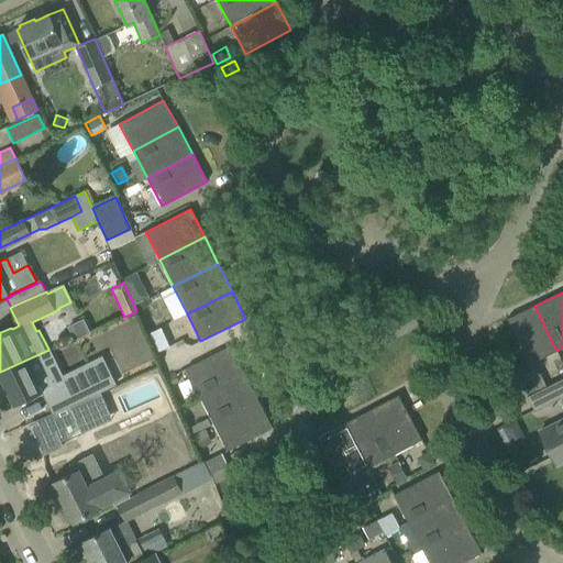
[(556,351),(534,306),(507,319),(529,365),(556,351)]
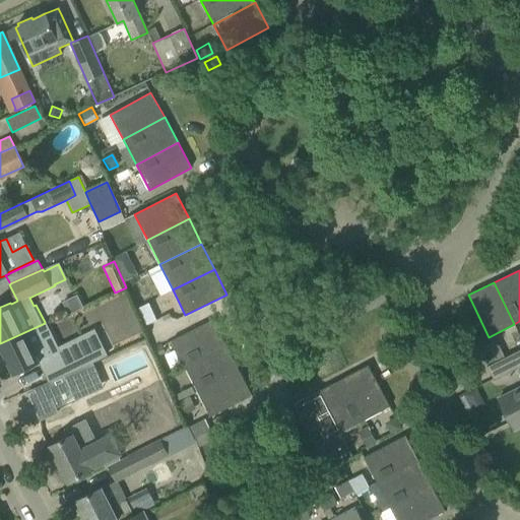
[(76,295),(62,301),(69,313),(82,307),(76,295)]
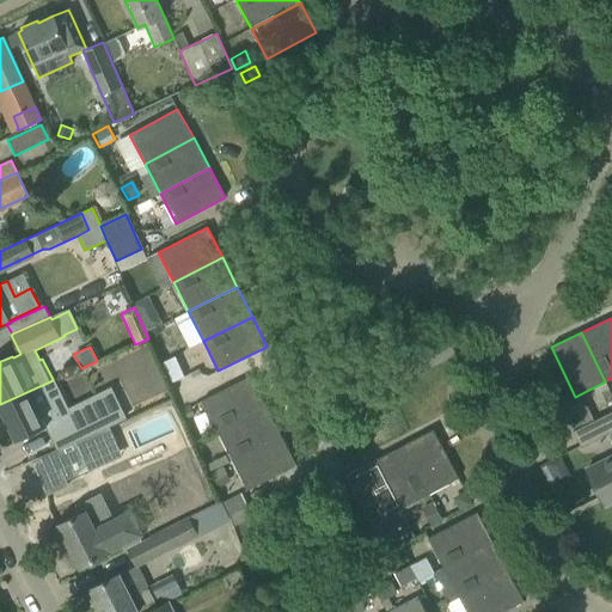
[(175,357),(160,363),(165,373),(179,367),(175,357)]
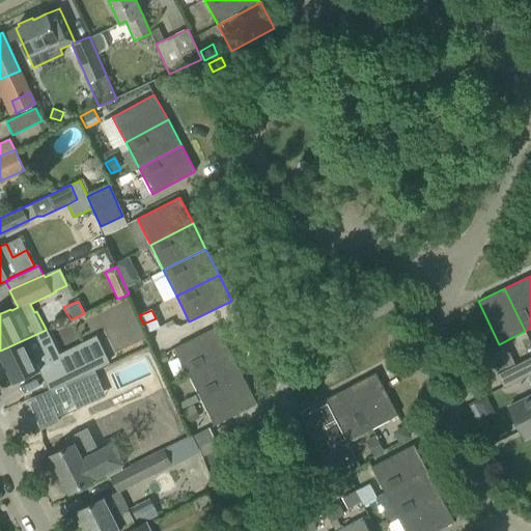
[(174,348),(188,374),(230,352),(218,326),(174,348)]
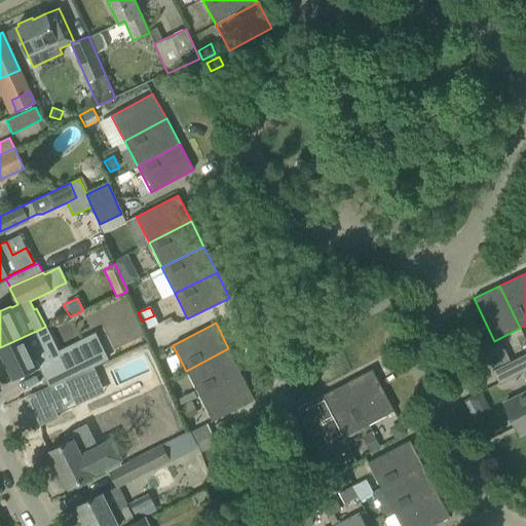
[(55,357),(50,345),(57,342),(48,325),(45,326),(45,327),(0,347),(0,350),(13,379),(40,367),(39,365),(55,357)]
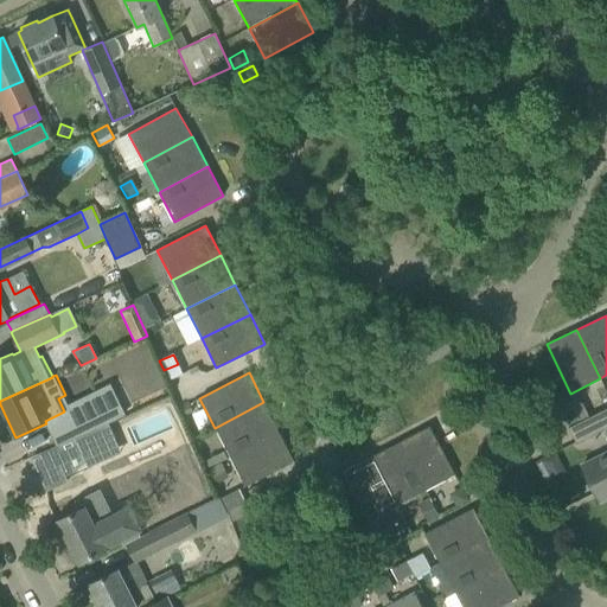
[(56,446),(75,438),(102,426),(90,402),(71,410),(78,427),(52,438),(56,446)]
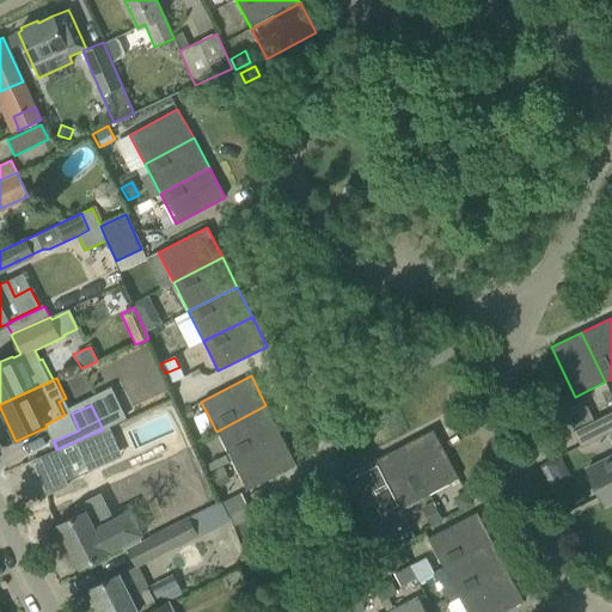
[(216,432),(232,460),(281,435),(265,405),(216,432)]
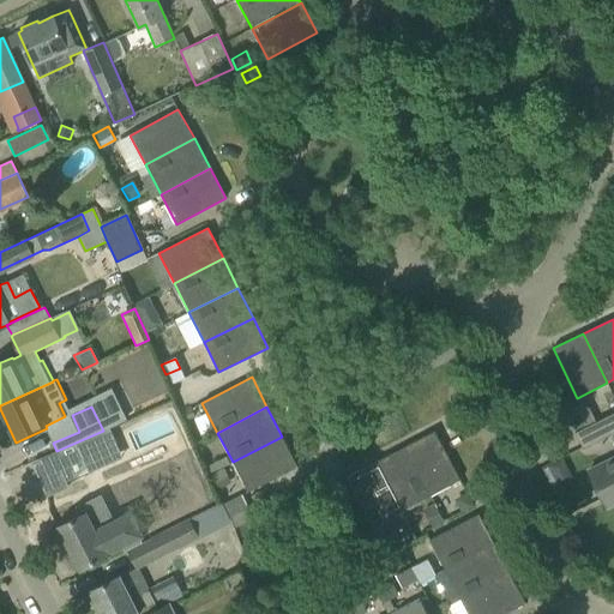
[(590,407),(579,413),(585,425),(596,420),(590,407)]
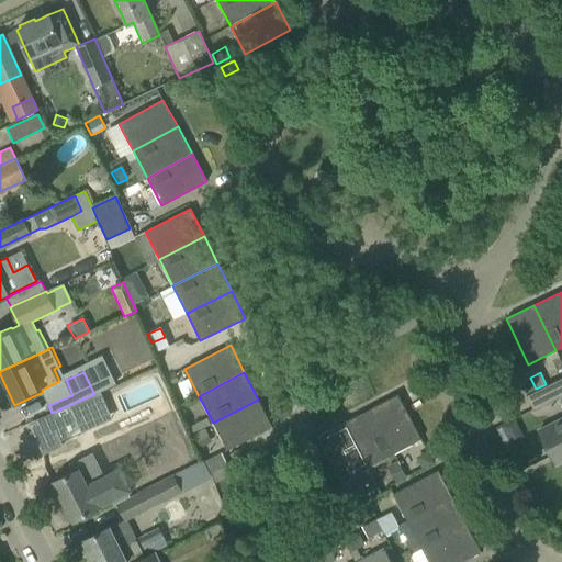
[(175,374),(167,378),(170,385),(178,381),(175,374)]
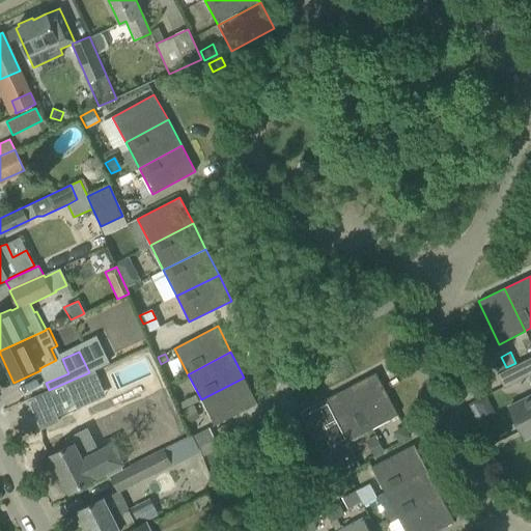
[(506,367),(505,368),(506,370),(497,374),(504,388),(530,373),(530,355),(530,356),(515,363),(506,367)]
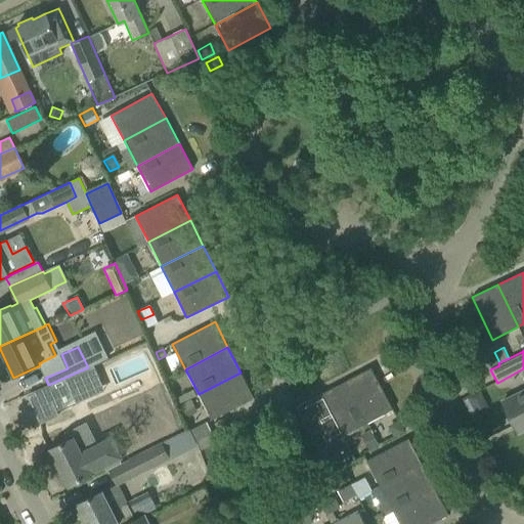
[(95,386),(88,367),(64,378),(72,392),(73,396),(95,386)]
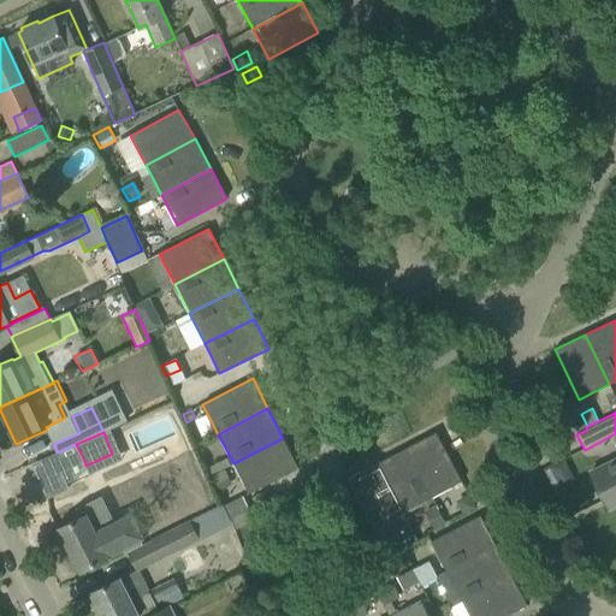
[(436,432),(406,448),(432,497),(462,481),(436,432)]
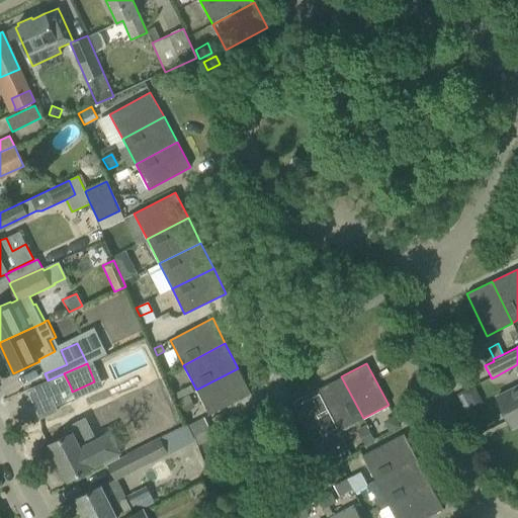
[(238,368),(196,390),(209,415),(251,394),(238,368)]
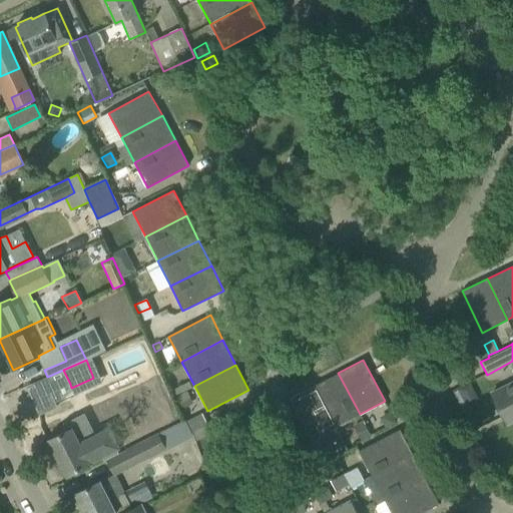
[(70,384),(63,370),(47,377),(46,377),(52,392),(70,384)]
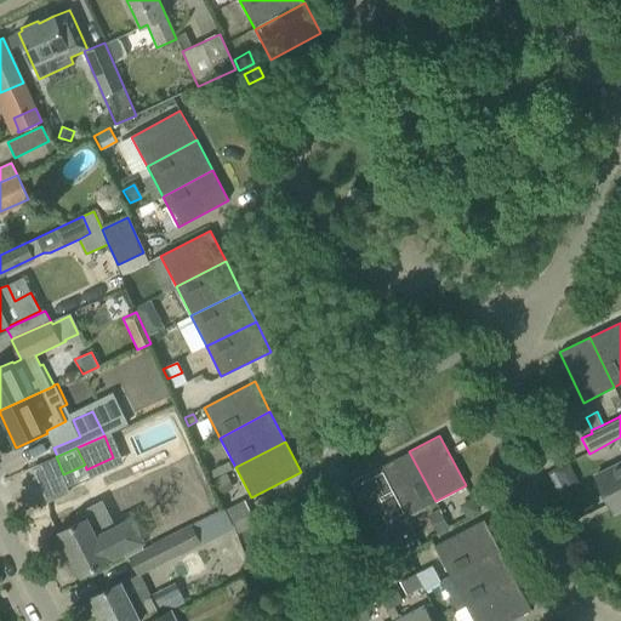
[(409,451),(380,467),(405,517),(436,501),(409,451)]
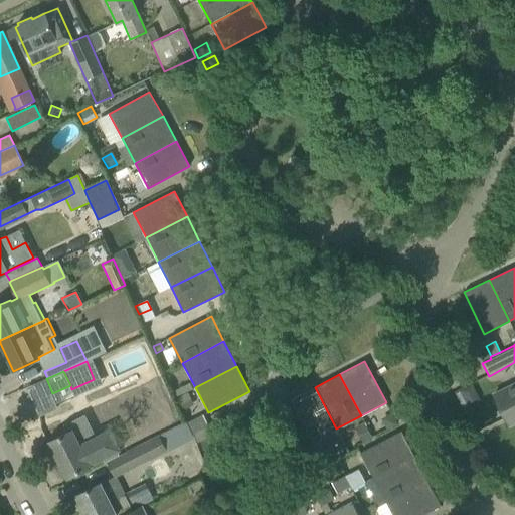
[(514,383),(494,394),(503,414),(511,411),(514,419),(514,383)]
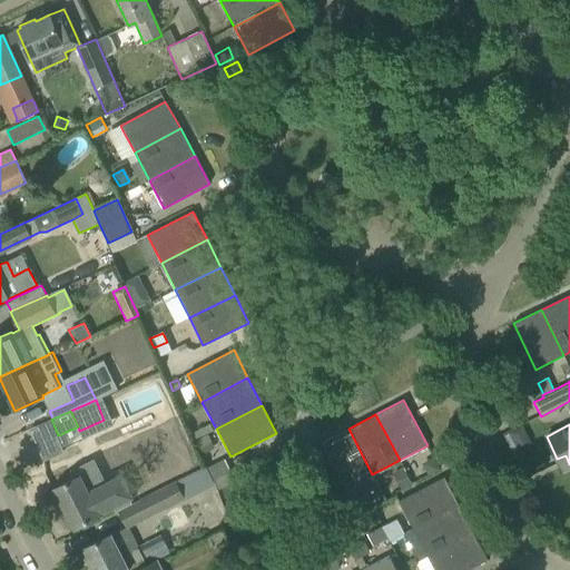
[(521,425),(511,431),(519,449),(530,443),(521,425)]
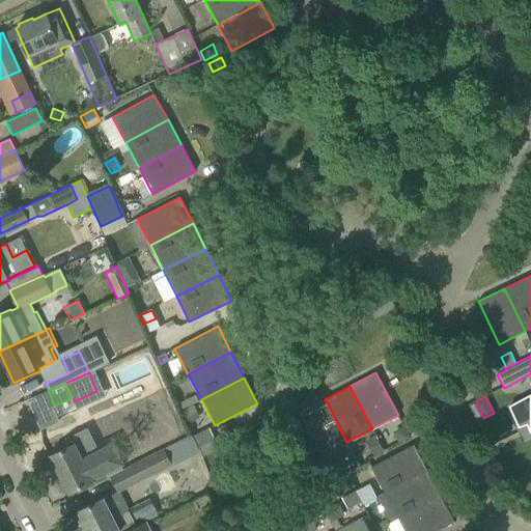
[(346,442),(325,399),(299,414),(322,455),(346,442)]
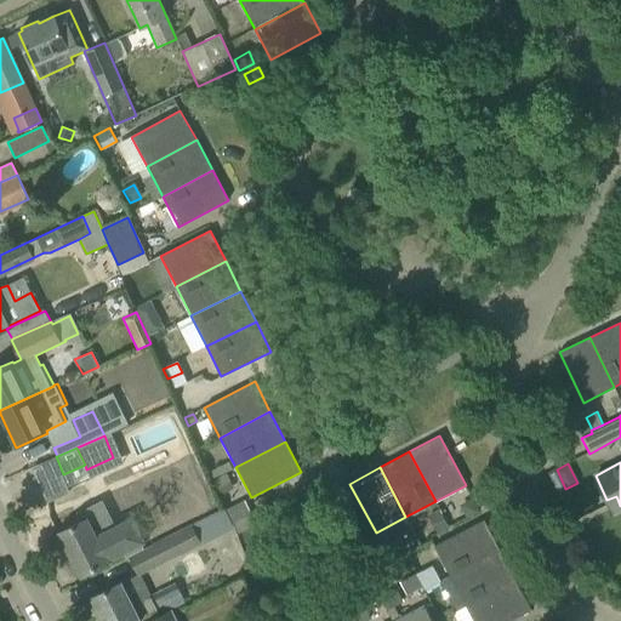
[(226,474),(214,480),(220,493),(232,486),(226,474)]
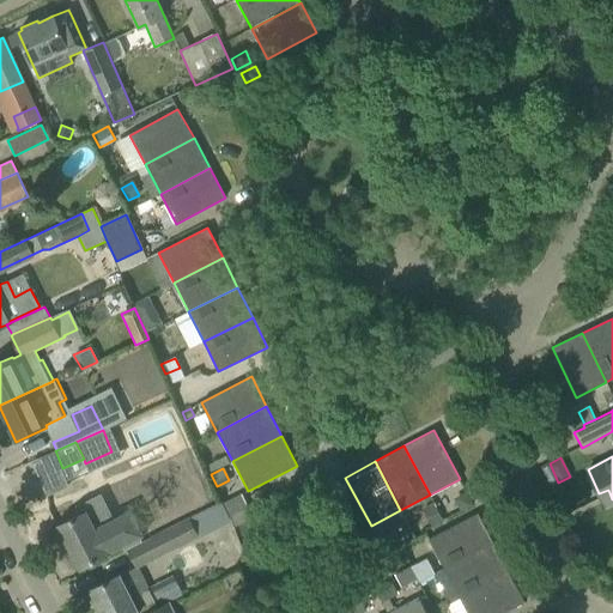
[(459,496),(456,502),(460,509),(472,503),(466,492),(459,496)]
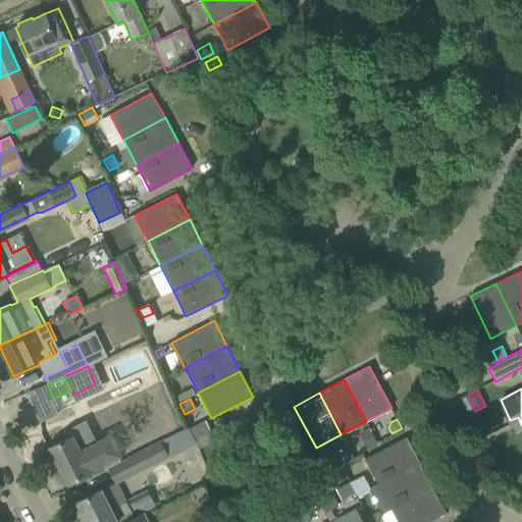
[(190,428),(196,441),(211,433),(205,420),(190,428)]
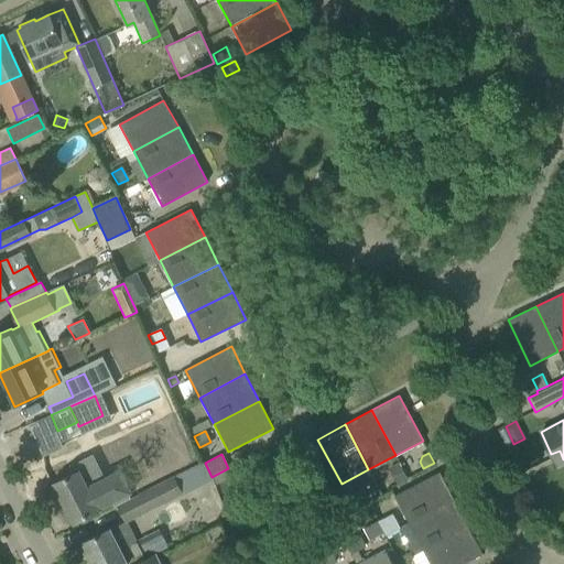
[(128,494),(132,492),(120,469),(104,478),(100,473),(99,474),(95,465),(96,465),(93,456),(86,459),(87,461),(78,465),(78,463),(72,466),(75,473),(54,484),(74,522),(99,510),(98,509),(112,502),(115,506),(130,498),(128,494)]
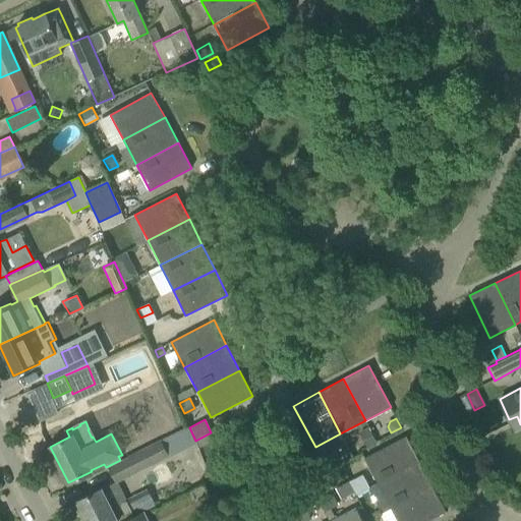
[(368,427),(359,432),(366,446),(375,441),(368,427)]
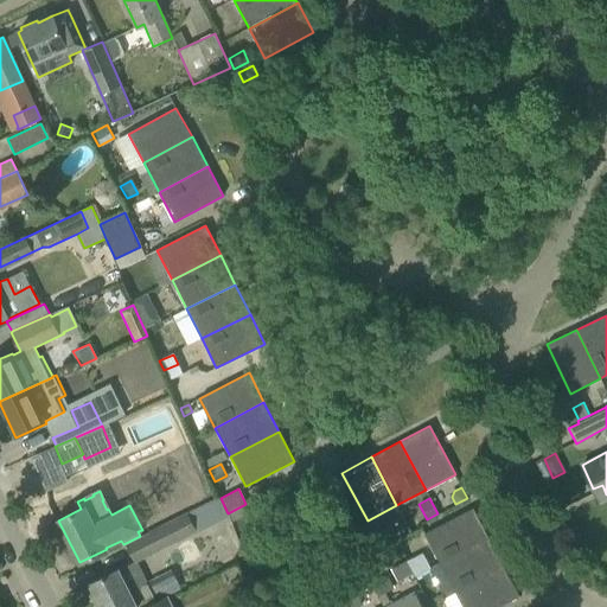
[(425,534),(440,563),(489,537),(473,509),(425,534)]
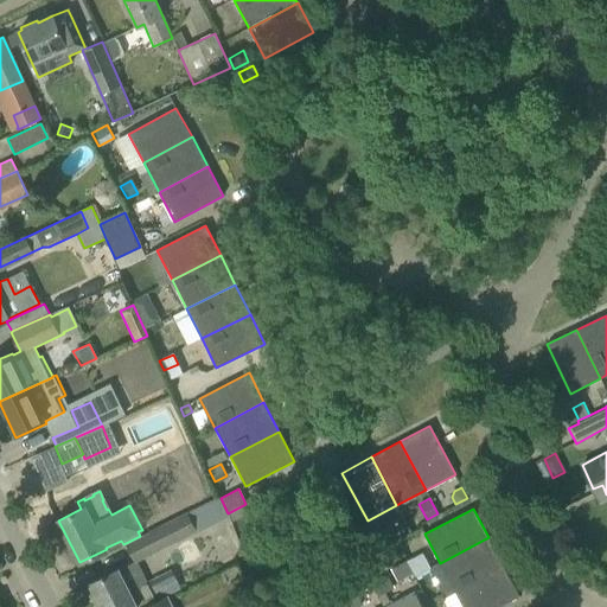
[(127,544),(135,561),(181,536),(196,529),(187,513),(127,544)]
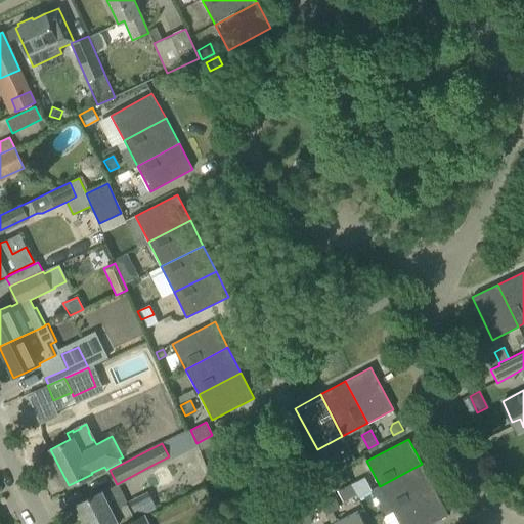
[(380,486),(393,512),(435,489),(422,464),(380,486)]
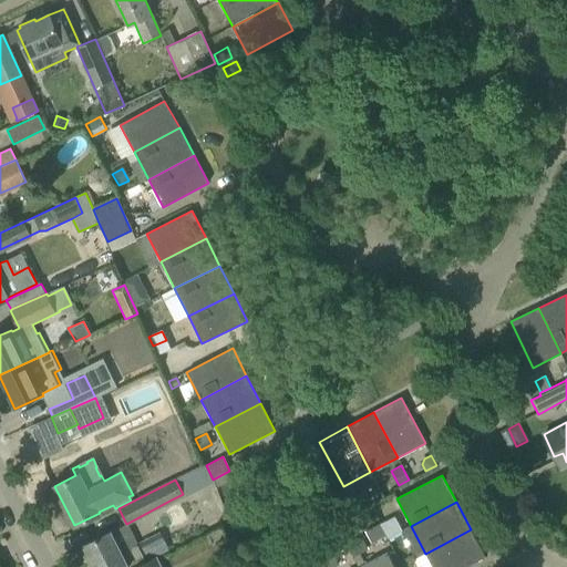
[(394,516),(380,524),(381,526),(388,538),(402,531),(394,516)]
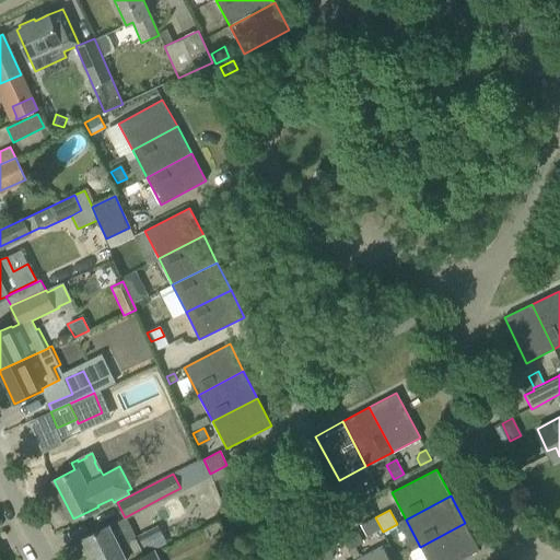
[(126,559),(143,551),(125,517),(82,538),(93,559),(126,559)]
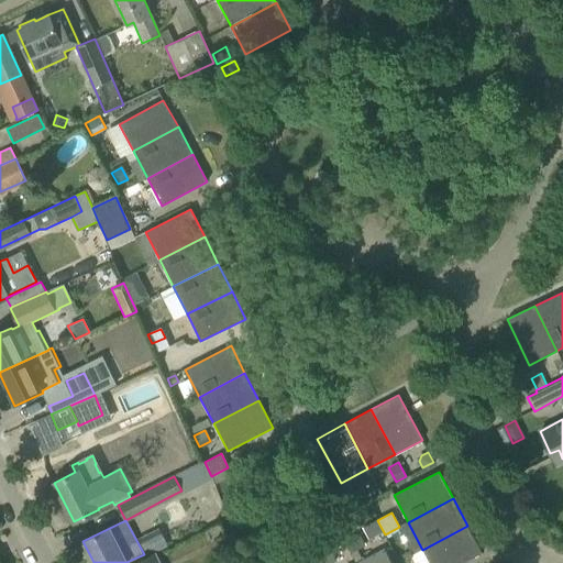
[(467,526),(422,550),(429,562),(462,562),(482,553),(467,526)]
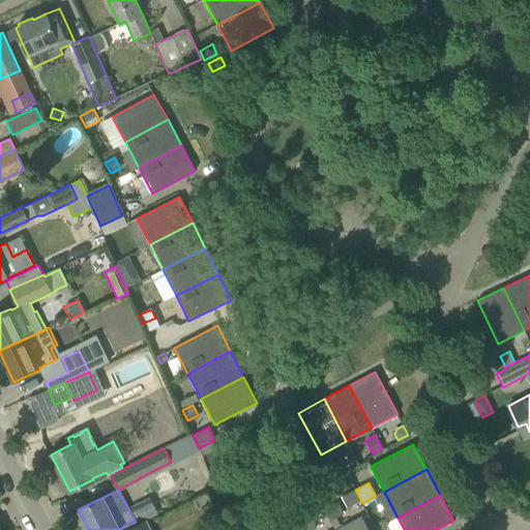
[(337,502),(325,508),(331,519),(343,512),(337,502)]
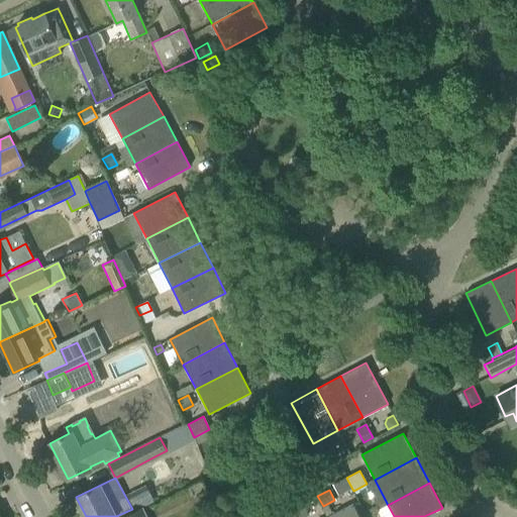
[(303,504),(291,510),(295,516),(304,516),(309,515),(303,504)]
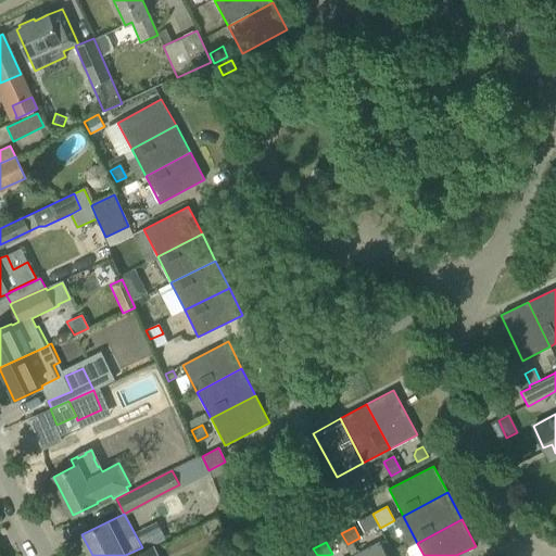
[(387,555),(380,542),(352,555),(387,555)]
